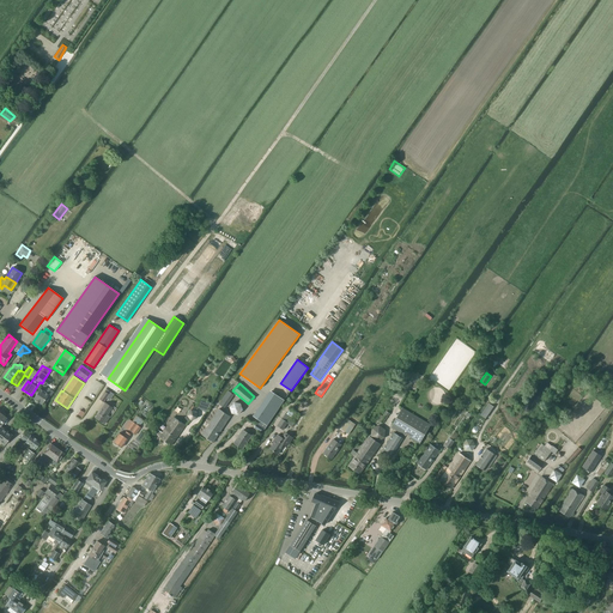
[(40,389),(34,399),(42,405),(44,400),(47,401),(53,392),(49,388),(47,392),(43,389),(43,392),(40,389)]
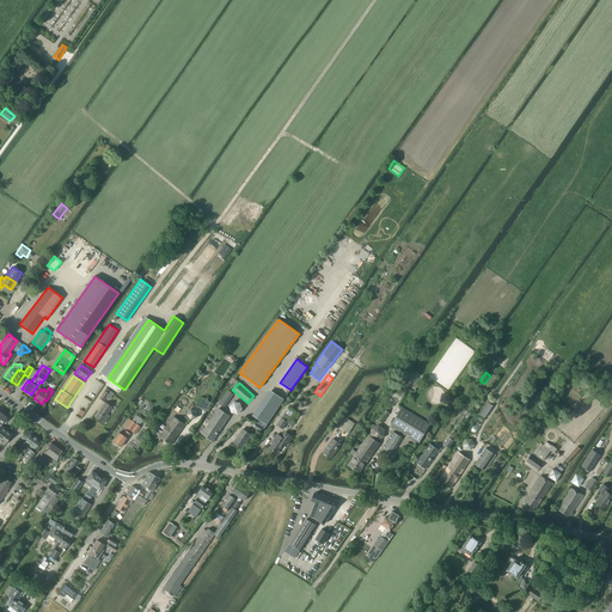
[(104,391),(105,391),(99,399),(104,402),(106,397),(110,399),(112,395),(105,389),(104,391)]
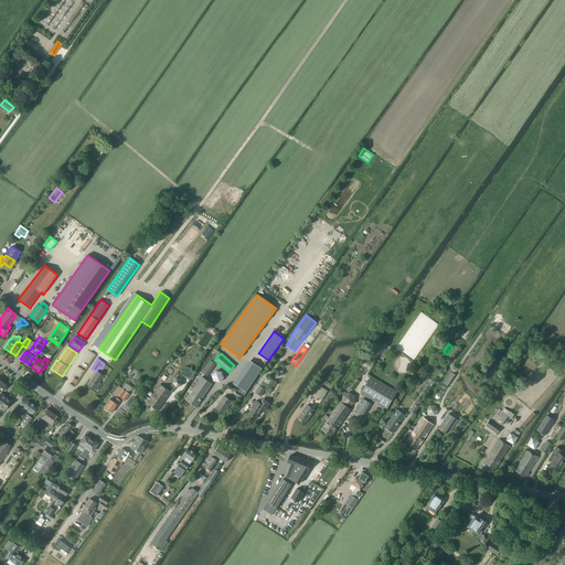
[(211,360),(202,372),(208,376),(216,364),(211,360)]
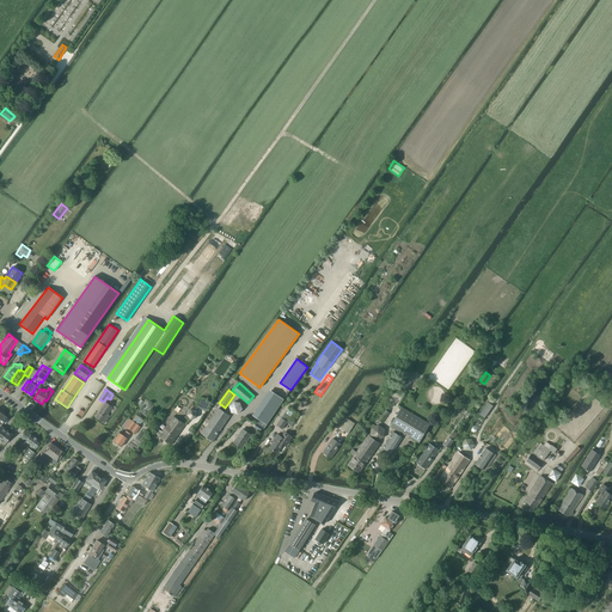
[(265,422),(280,401),(270,393),(256,415),(265,422)]
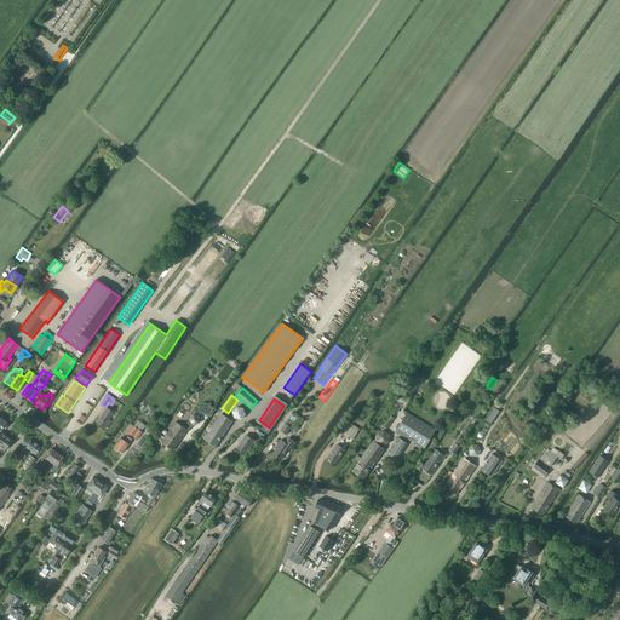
[(237,407),(233,412),(235,418),(241,419),(246,414),(244,408),(237,407)]
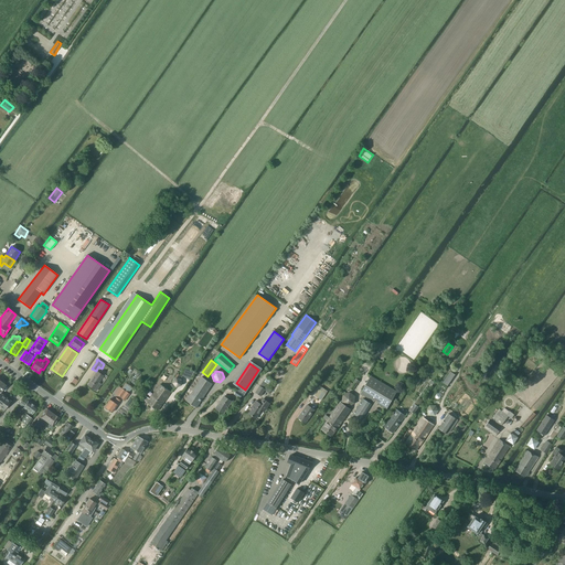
[(448,386),(456,374),(450,371),(443,383),(448,386)]
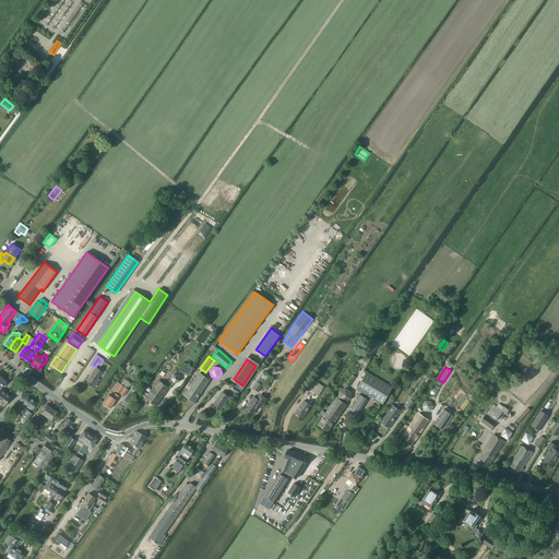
[(96,368),(90,377),(86,381),(95,387),(99,380),(97,379),(103,372),(96,368)]
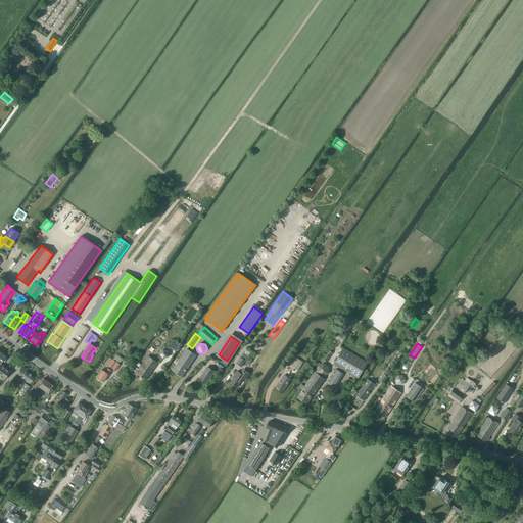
[(164,346),(159,354),(160,354),(163,359),(169,357),(169,351),(170,347),(164,346)]
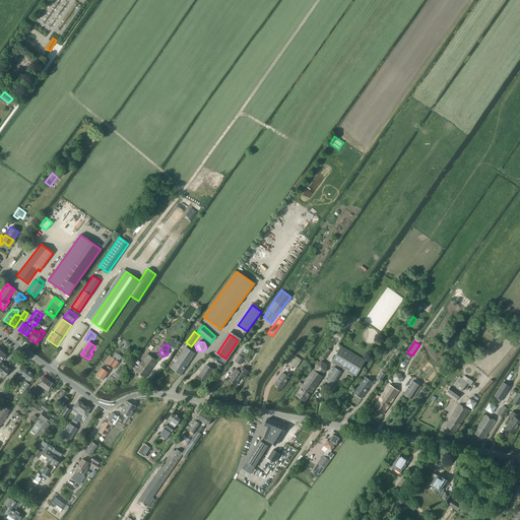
[(173,361),(176,363),(172,369),(181,375),(196,353),(182,344),(180,347),(184,349),(178,360),(175,358),(173,361)]
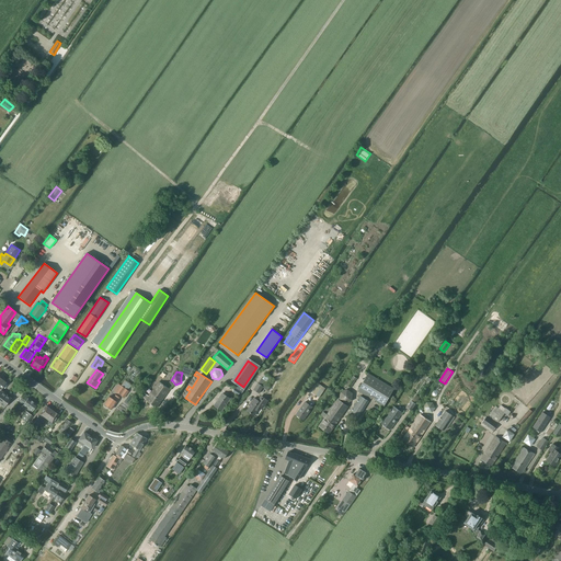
[(373,397),(376,399),(375,400),(384,405),(393,388),(368,374),(358,390),(371,398),(373,397)]
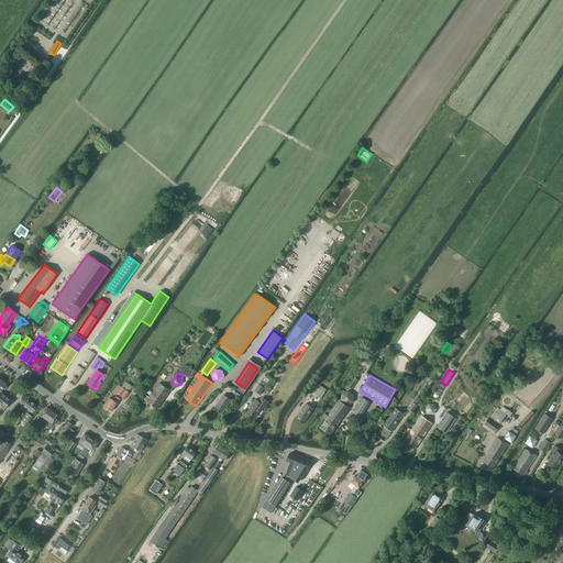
[(352,382),(350,381),(346,385),(352,389),(359,379),(355,377),(352,382)]
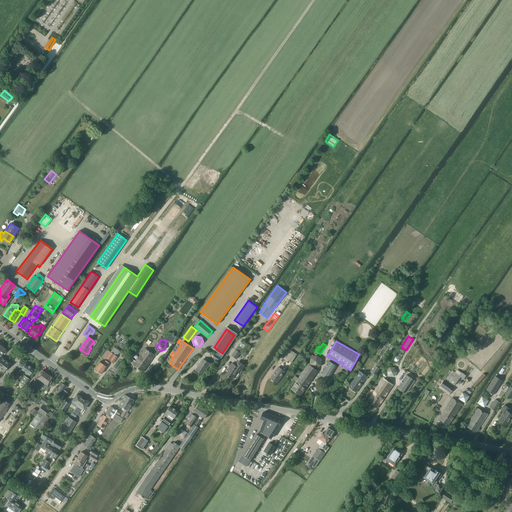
[(239,344),(236,350),(232,356),(236,359),(240,353),(244,356),(248,350),(239,344)]
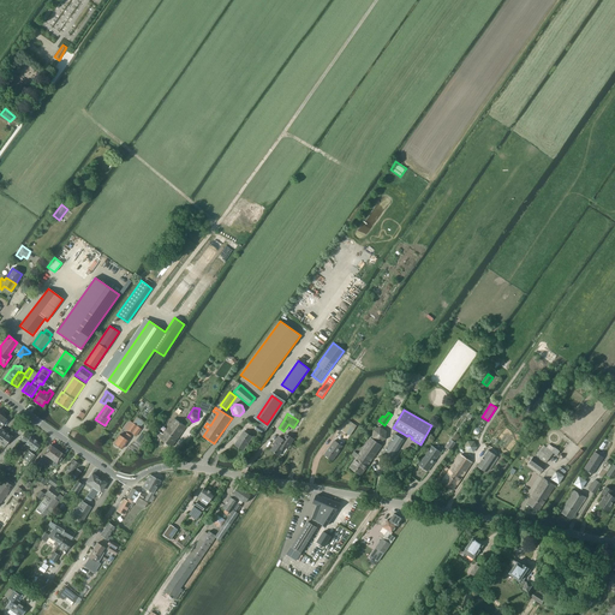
[(132,423),(130,421),(125,428),(136,436),(142,429),(141,428),(144,422),(137,417),(132,423)]
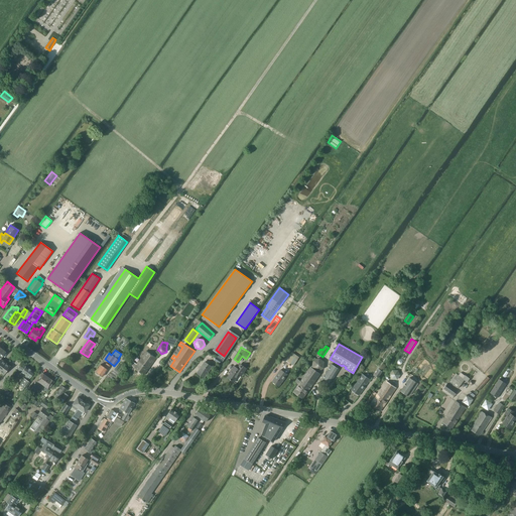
[(131,365),(134,368),(144,375),(156,358),(146,351),(137,364),(133,362),(131,365)]
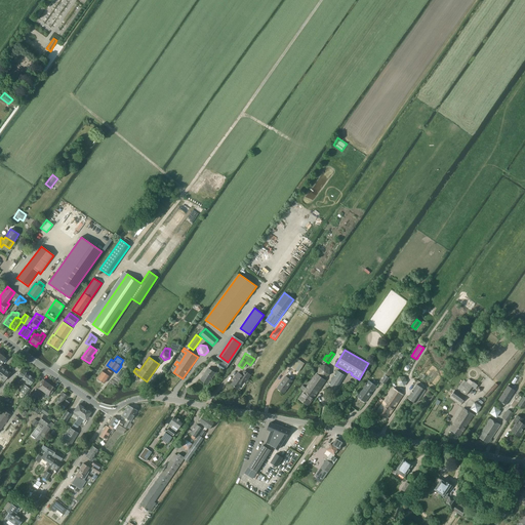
[(289,369),(292,371),(294,369),(298,372),(305,364),(298,359),(292,367),(291,367),(289,369)]
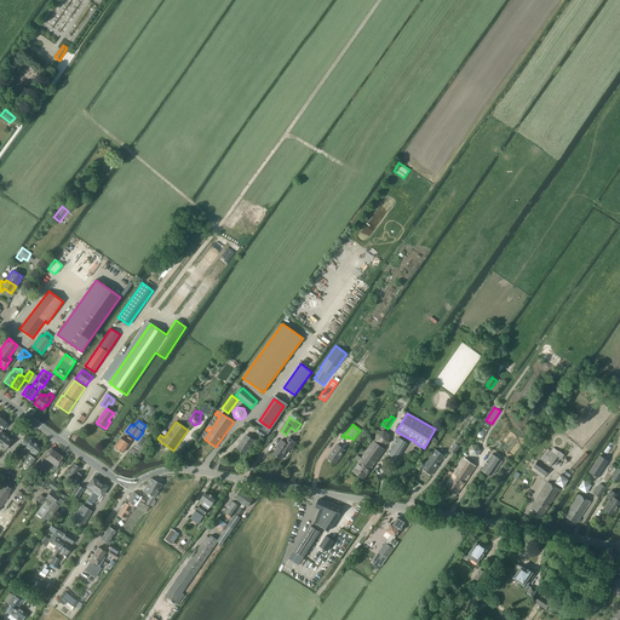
[(0,447),(5,451),(12,440),(0,430),(0,447)]
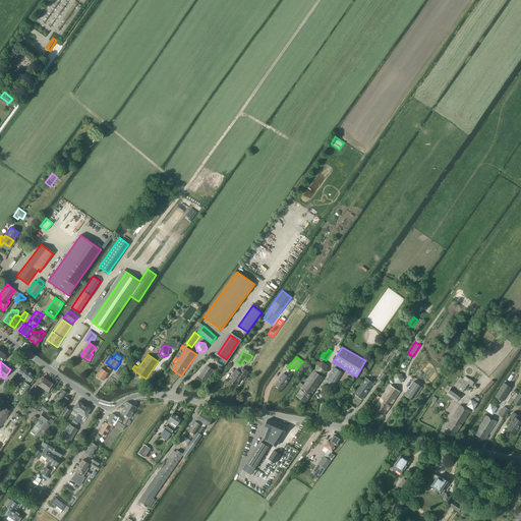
[(323,361),(316,364),(316,370),(322,374),(327,372),(328,365),(323,361)]
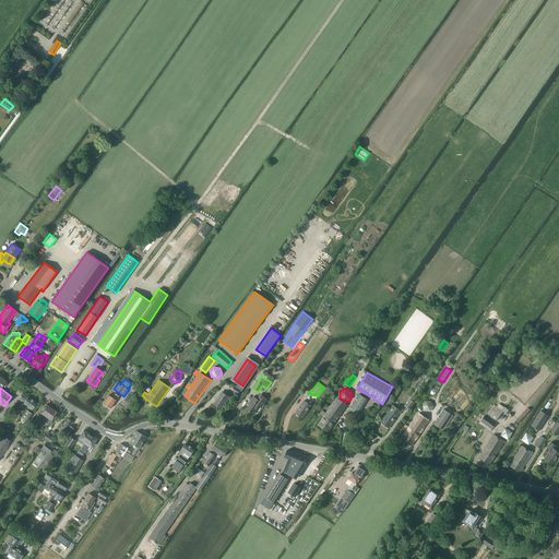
[(229,397),(222,392),(214,404),(222,409),(229,397)]
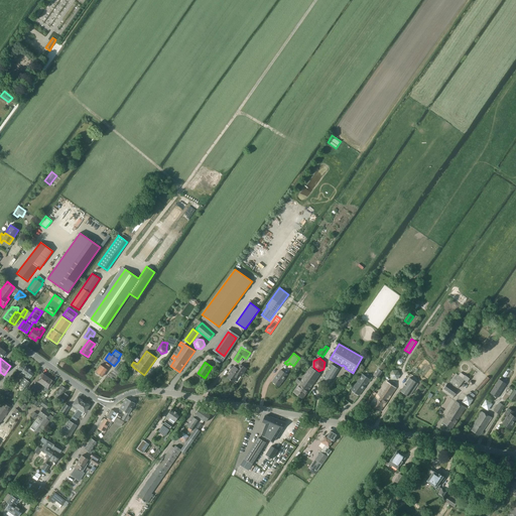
[(104,367),(100,365),(96,372),(103,377),(110,366),(106,363),(104,367)]
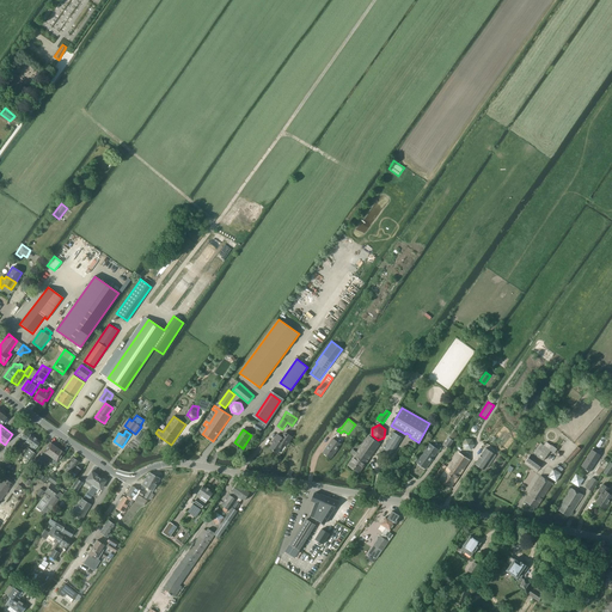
[(287,446),(293,436),(286,432),(282,438),(277,434),(274,440),(275,441),(270,448),(277,453),(279,452),(282,454),(285,451),(281,448),(283,444),(287,446)]
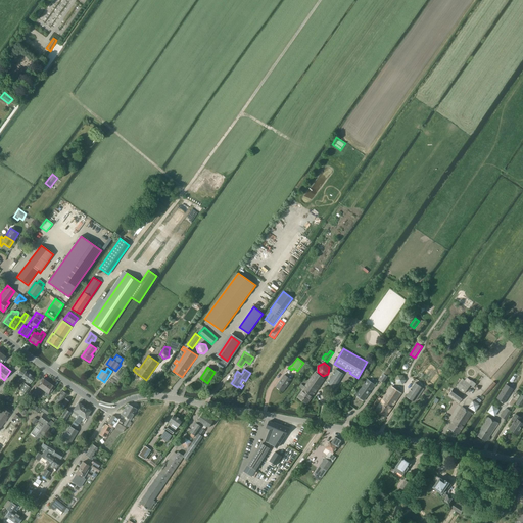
[(333,390),(343,374),(336,369),(326,386),(333,390)]
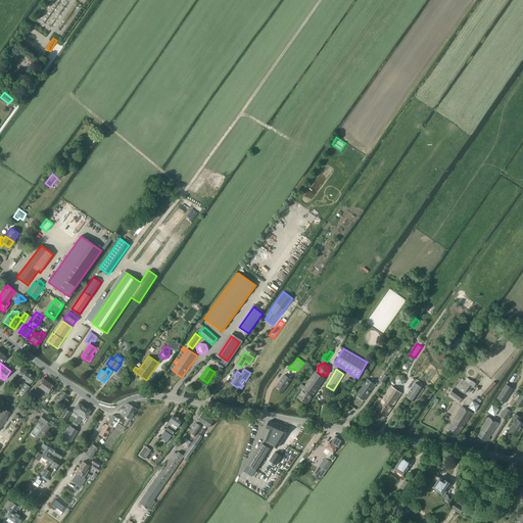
[(26,384),(25,383),(19,390),(26,394),(30,387),(28,386),(30,383),(34,377),(27,372),(21,378),(28,382),(26,384)]
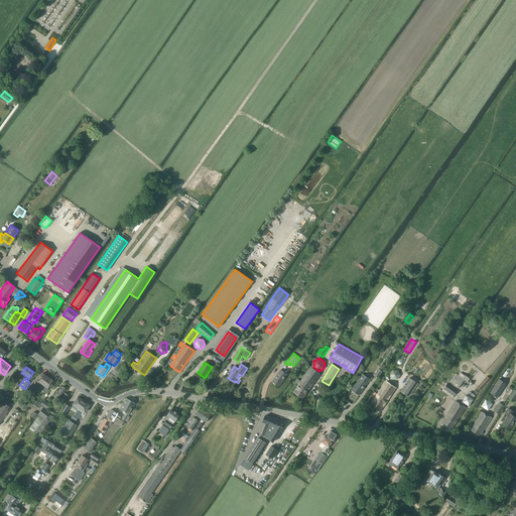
[(295,382),(298,385),(293,392),(303,398),(320,374),(310,368),(301,381),(300,380),(300,381),(297,379),(295,382)]
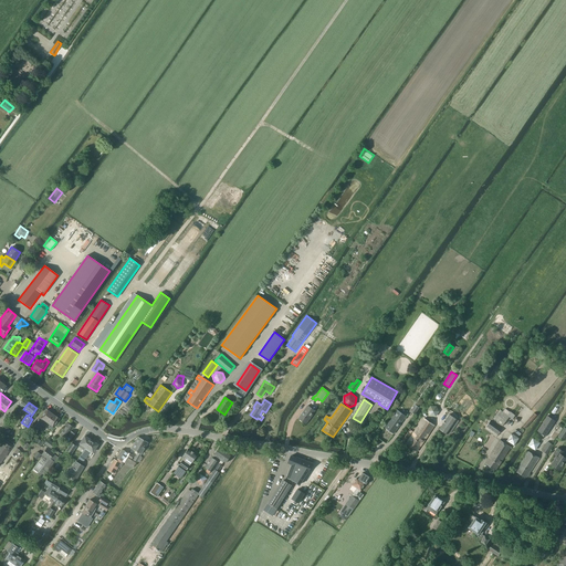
[(415,415),(420,407),(416,405),(410,411),(415,415)]
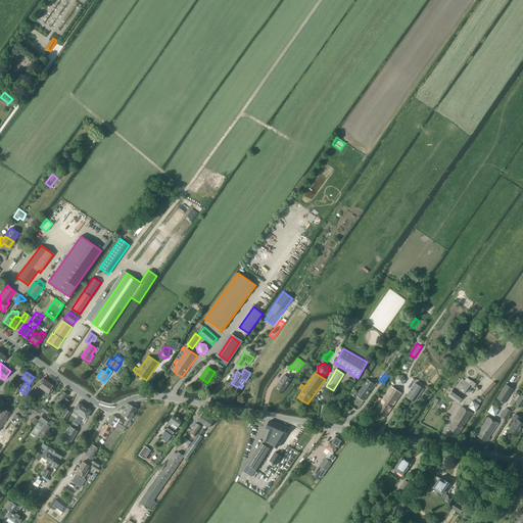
[(291,379),(285,375),(276,386),(283,391),(291,379)]
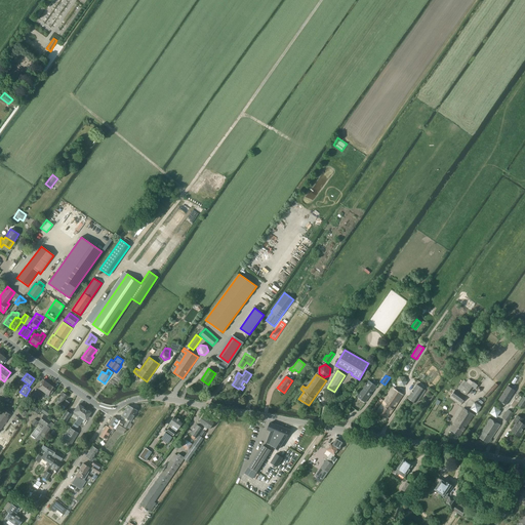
[(399,376),(396,380),(399,386),(404,387),(407,381),(405,376),(399,376)]
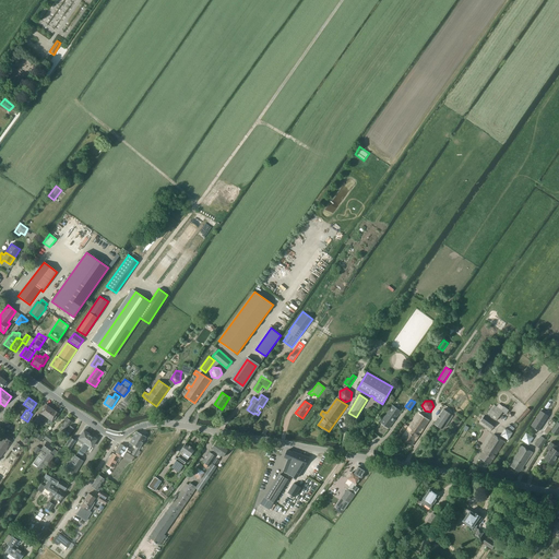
[(40,413),(36,418),(38,420),(43,414),(46,417),(51,409),(46,405),(40,413)]
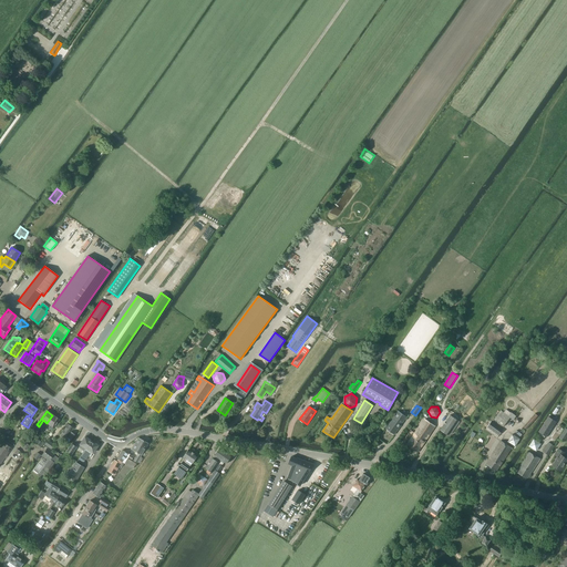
[(395,434),(406,416),(398,411),(387,429),(395,434)]
